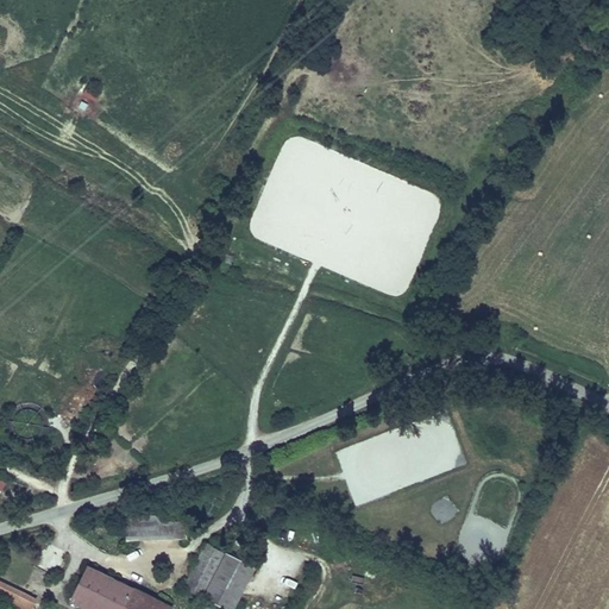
[(82,96),(96,104),(104,88),(89,81),(82,96)]
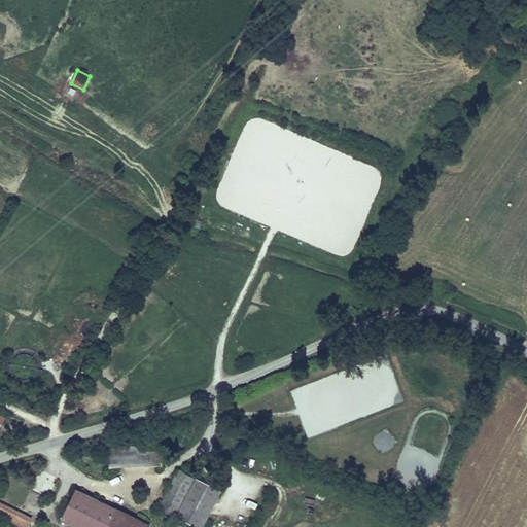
[(350,371),(290,389),(306,436),(356,420),(350,401),(345,402),(342,391),(355,387),(350,371)]
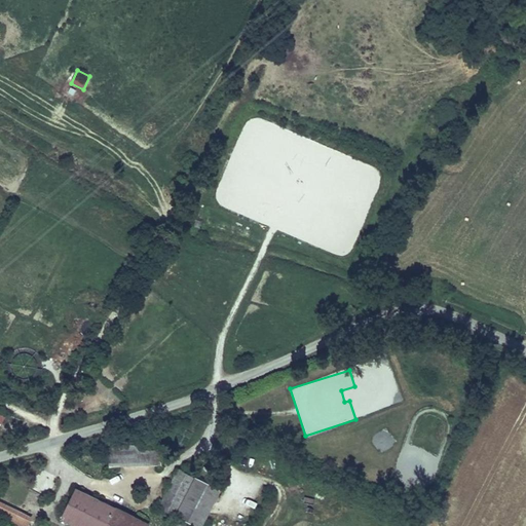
[(161,448),(110,452),(111,466),(162,463),(162,459),(161,455),(161,448)]
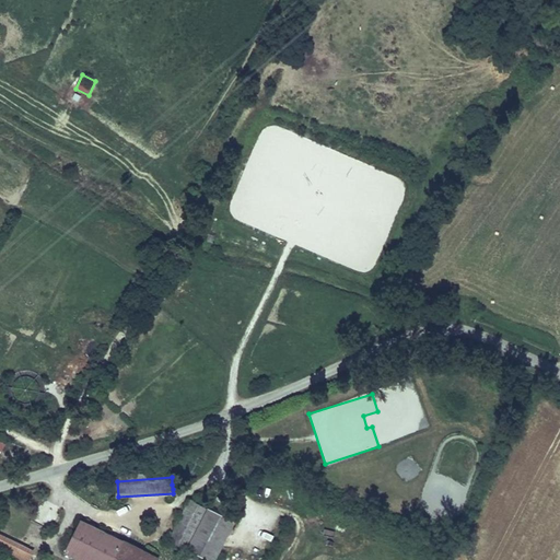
[(184,552),(205,513),(187,503),(166,544),(184,552)]
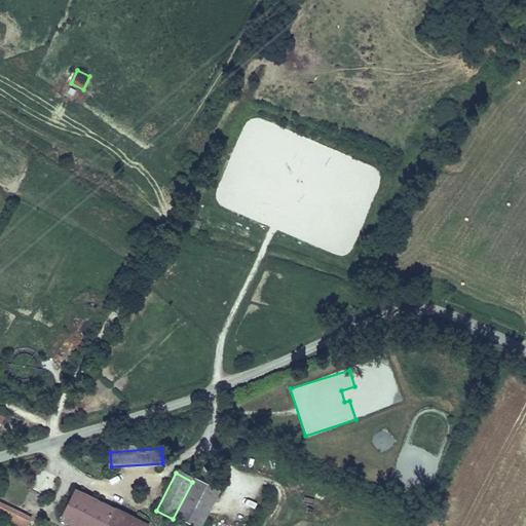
[(201,525),(218,495),(192,482),(173,519),(186,525),(201,525)]
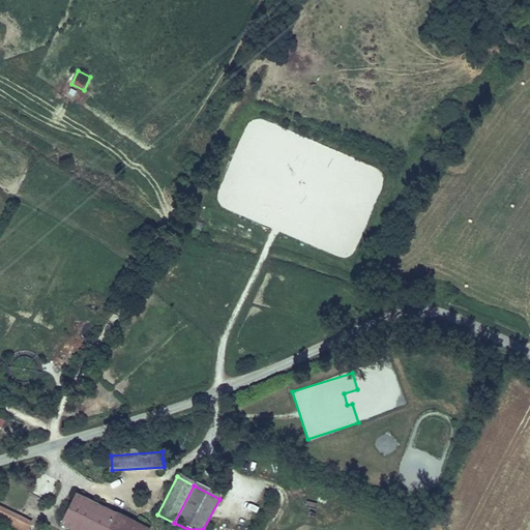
[(0,504),(41,527),(47,518),(0,492),(0,504)]
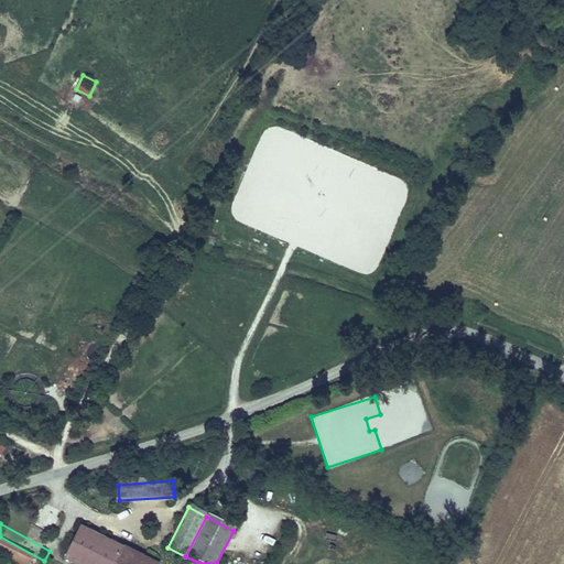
[(78,563),(159,563),(160,563),(82,524),(65,557),(78,563)]
